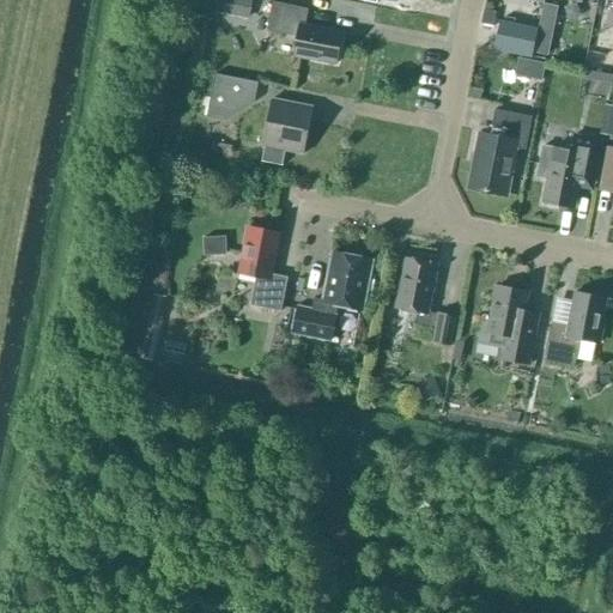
[(249,22),(253,0),(218,0),(216,14),(249,22)]
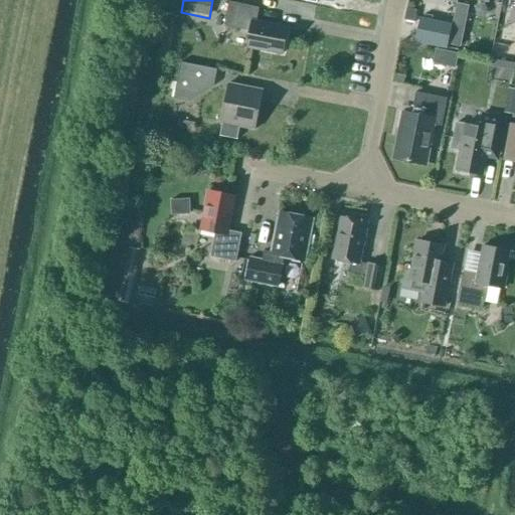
[(283,54),(288,28),(256,22),(260,8),(229,2),(224,27),(249,32),(246,47),(283,54)]
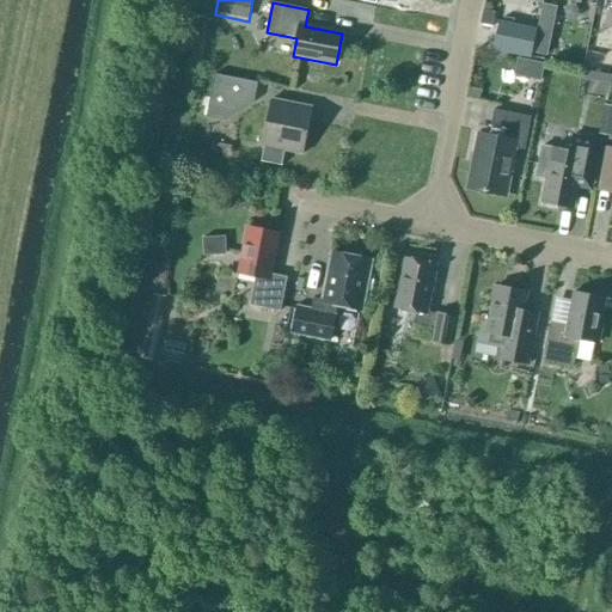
[(537,32),(551,36),(557,8),(543,5),(537,32)]
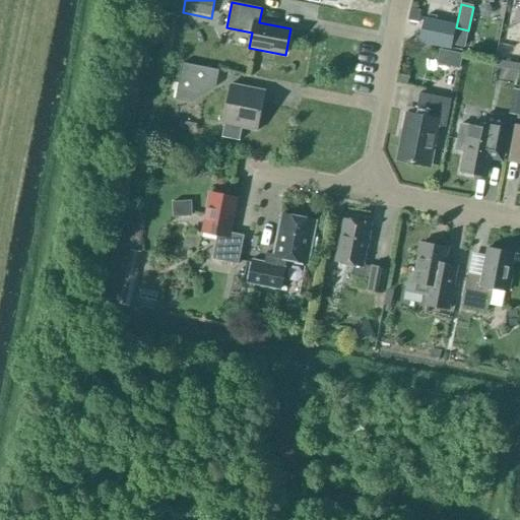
[(417,26),(418,20),(420,14),(410,12),(409,18),(408,24),(417,26)]
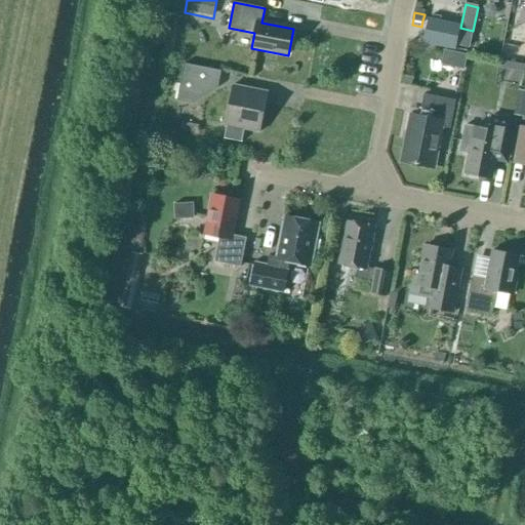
[(454,50),(459,23),(443,18),(440,31),(420,27),(417,43),(454,50)]
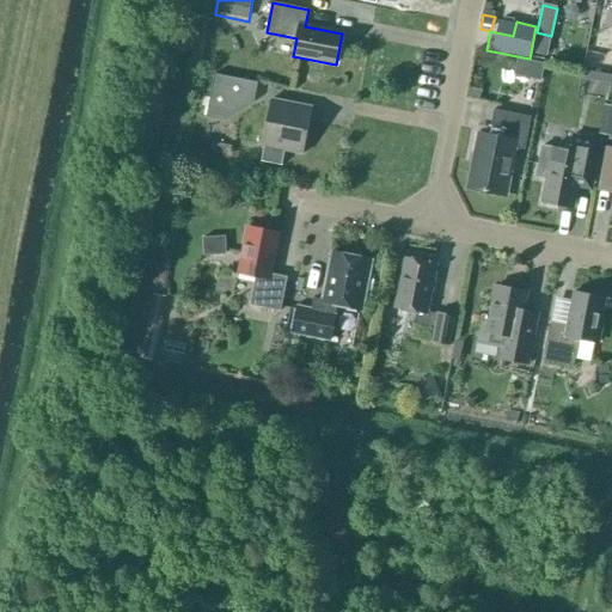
[(534,51),(551,55),(554,40),(538,36),(534,51)]
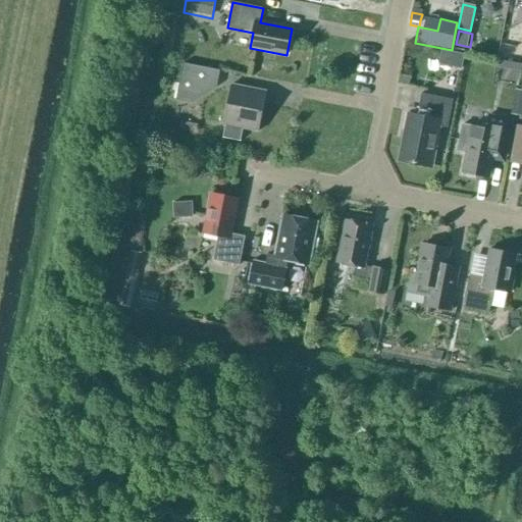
[(521,63),(498,59),(497,67),(521,71),(521,63)]
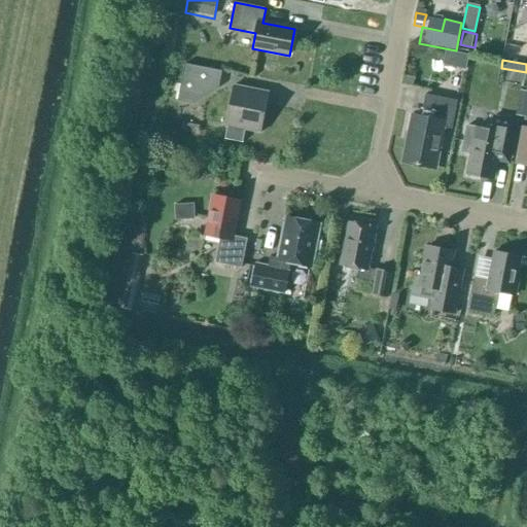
[(195,105),(218,89),(221,72),(185,64),(177,101),(195,105)]
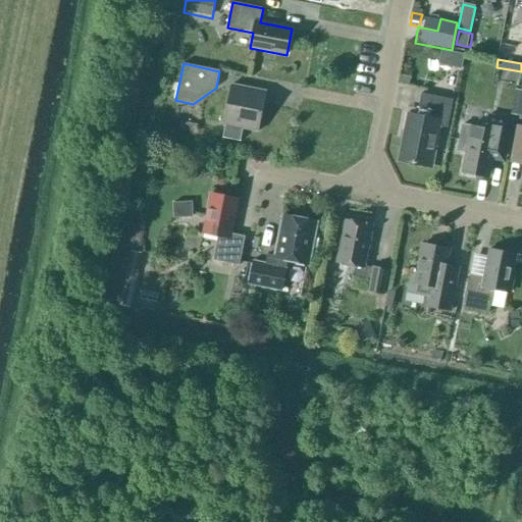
[(258,132),(266,92),(231,86),(223,124),(225,125),(222,139),(241,142),(243,128),(258,132)]
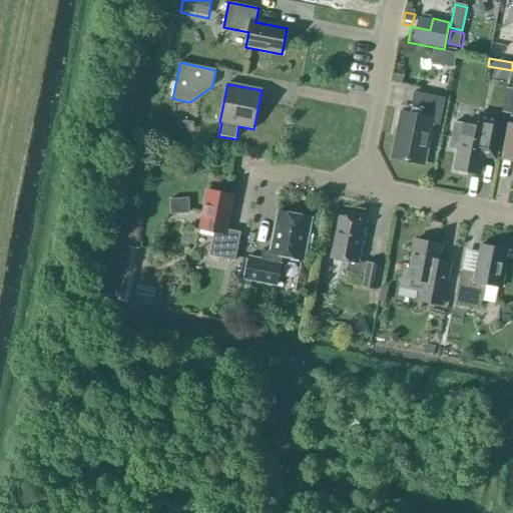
[(440,126),(445,98),(414,92),(410,115),(402,113),(393,158),(424,164),(432,124),(440,126)]
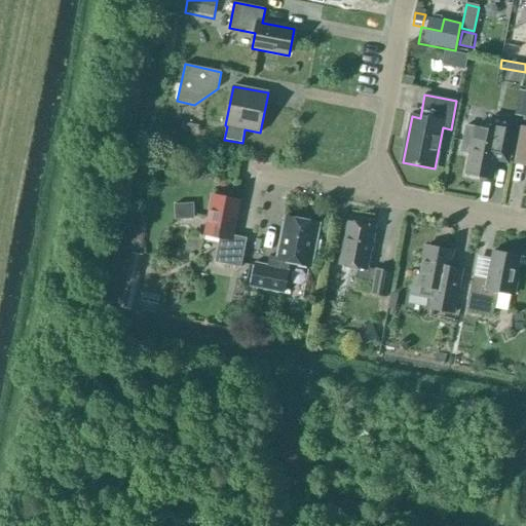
[(517,121),(493,116),(490,130),(466,126),(461,152),(471,154),(466,175),(491,180),(495,161),(509,163),(517,121)]
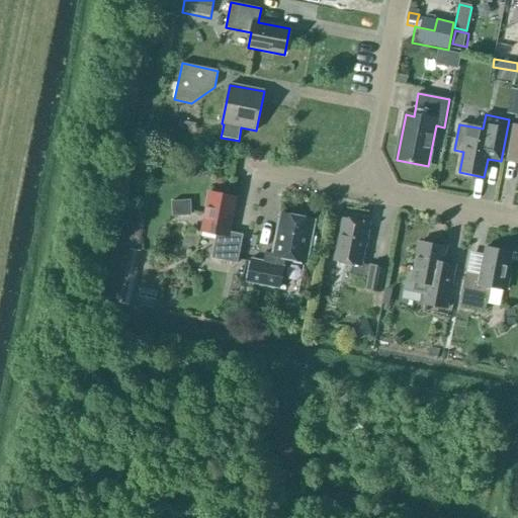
[(517,126),(514,126),(507,163),(517,165),(517,183),(517,126)]
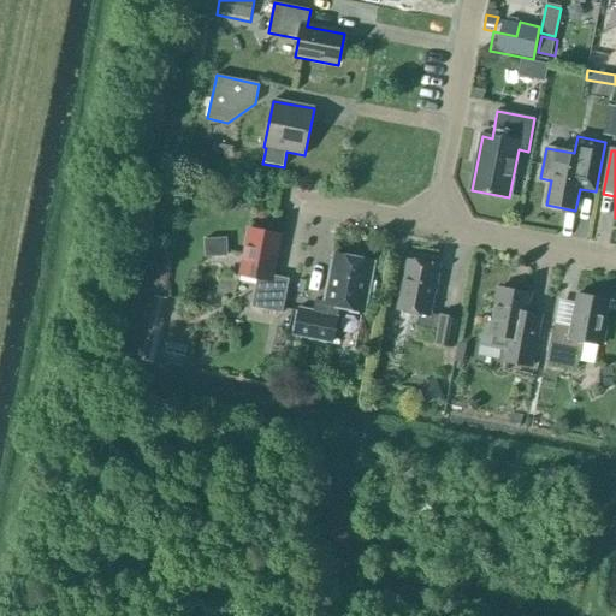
[(283,314),(289,280),(272,278),(280,235),(249,229),(241,276),(258,279),(252,308),(283,314)]
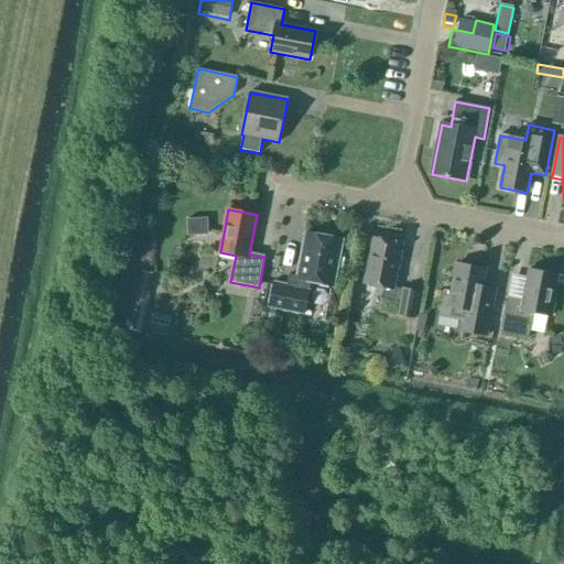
[(208,217),(186,218),(187,236),(208,235),(208,217)]
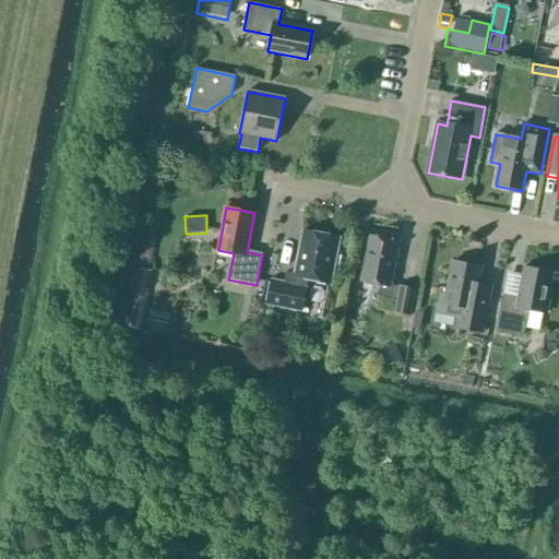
[(330,283),(339,239),(304,233),(295,275),(286,273),(284,284),(271,282),(266,304),(301,311),(308,278),(330,283)]
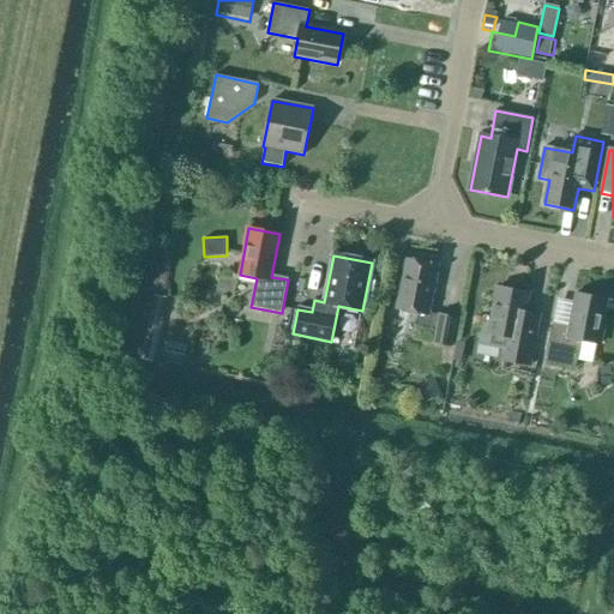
[(438,315),(429,314),(438,266),(405,260),(396,309),(417,313),(415,326),(435,330),(433,343),(451,347),(457,318),(438,314),(438,315)]
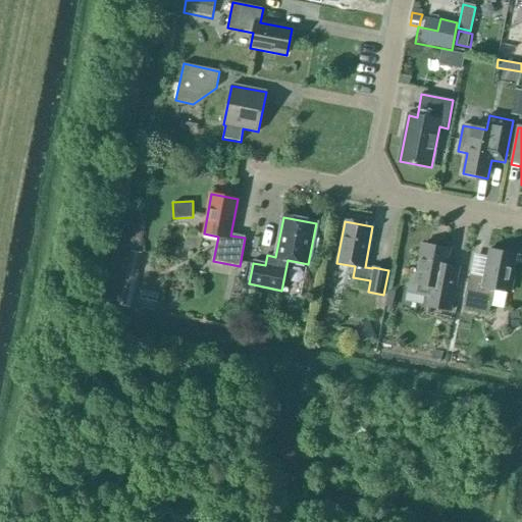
[(450,312),(459,268),(447,265),(450,250),(423,245),(418,270),(412,269),(407,294),(428,298),(426,307),(450,312)]
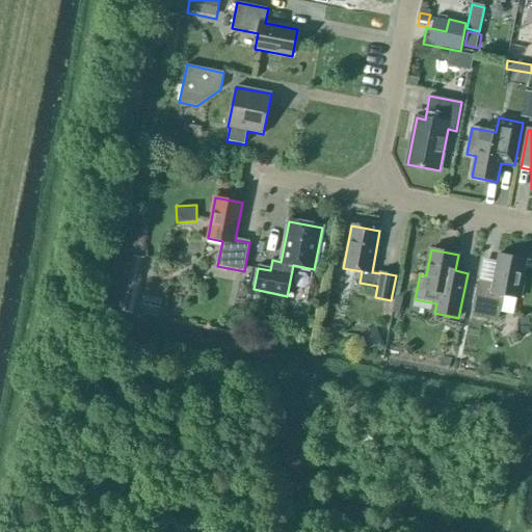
[(120,310),(139,314),(151,258),(131,254),(120,310)]
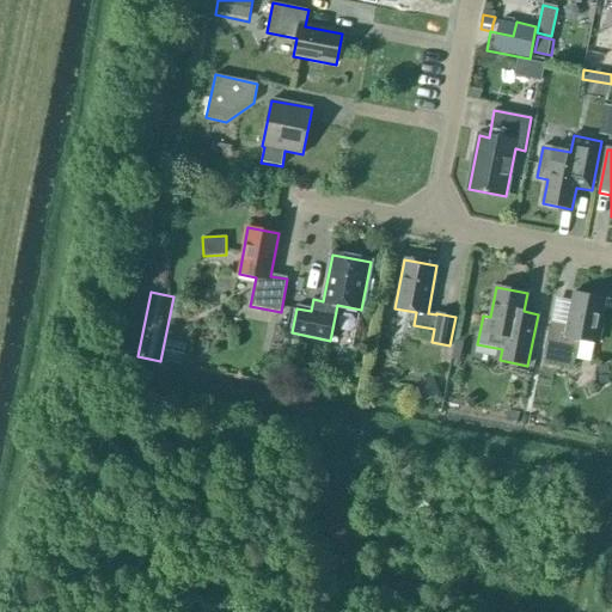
[(611,300),(574,293),(567,326),(550,324),(543,361),(573,367),(579,340),(599,344),(603,325),(600,325),(605,300),(611,301),(611,300)]
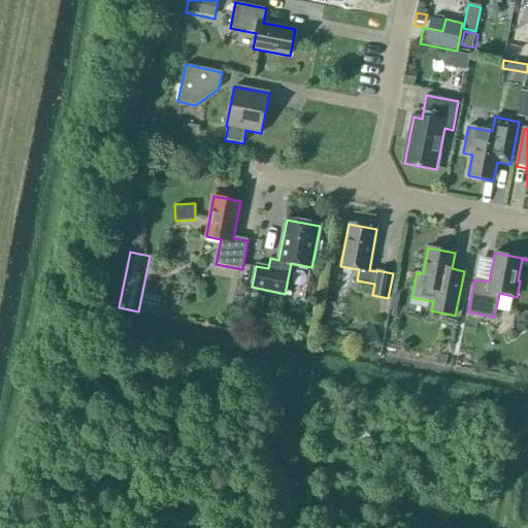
[(451,356),(439,354),(438,363),(450,365),(451,356)]
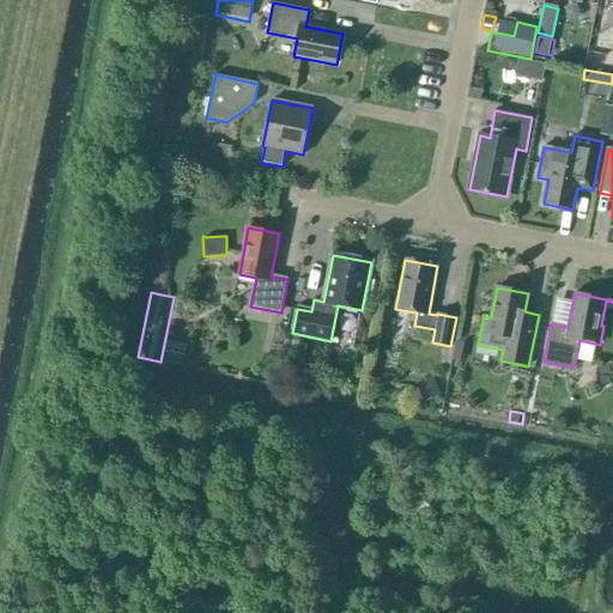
All buildings are outlined.
